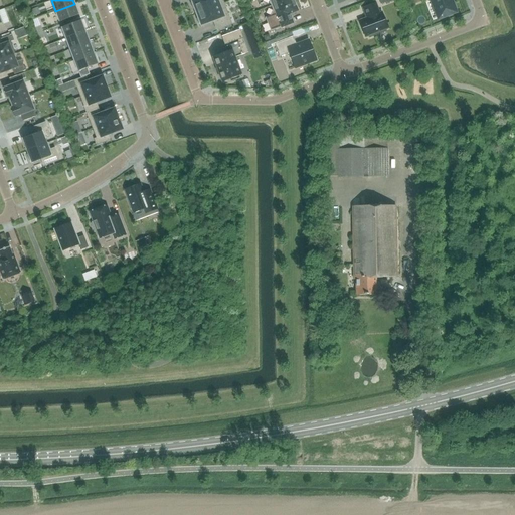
[(221,0),(194,0),(191,1),(192,2),(190,3),(192,9),(194,9),(196,13),(223,3),(221,0)]
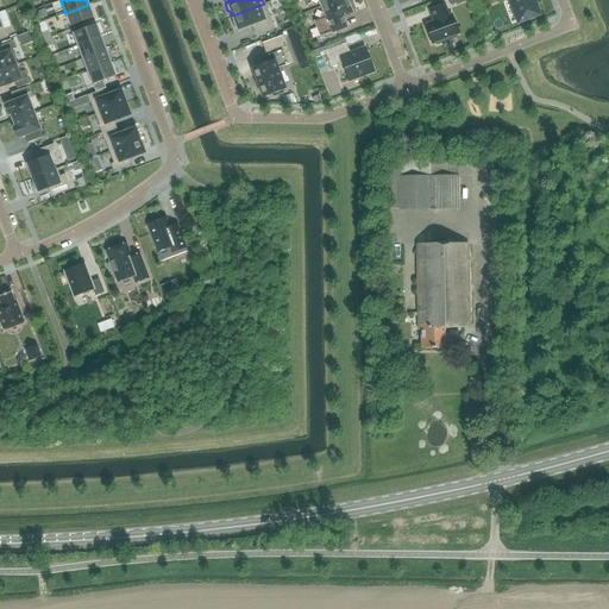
[(350,4),(347,4),(346,0),(338,0),(320,7),(322,13),(320,19),(313,22),(319,37),(333,32),(346,27),(343,17),(345,17),(349,16),(350,14),(351,13),(351,11),(351,10),(350,4)]
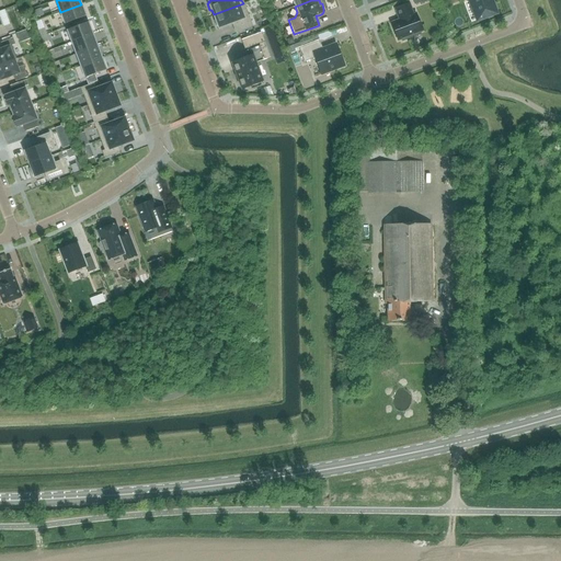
[(323,0),(327,11),(334,10),(331,0),(323,0)]
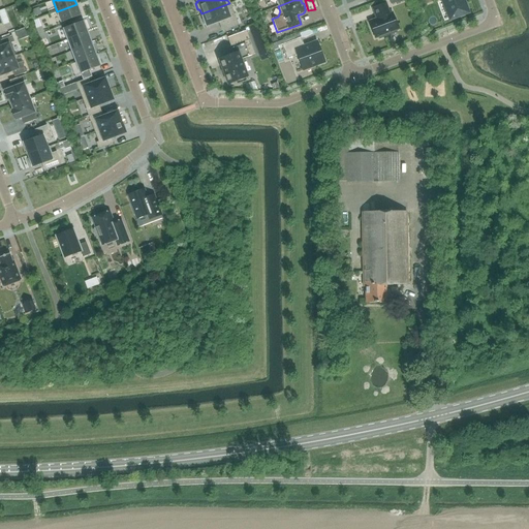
[(431,0),(438,24),(447,21),(441,0),(431,0)]
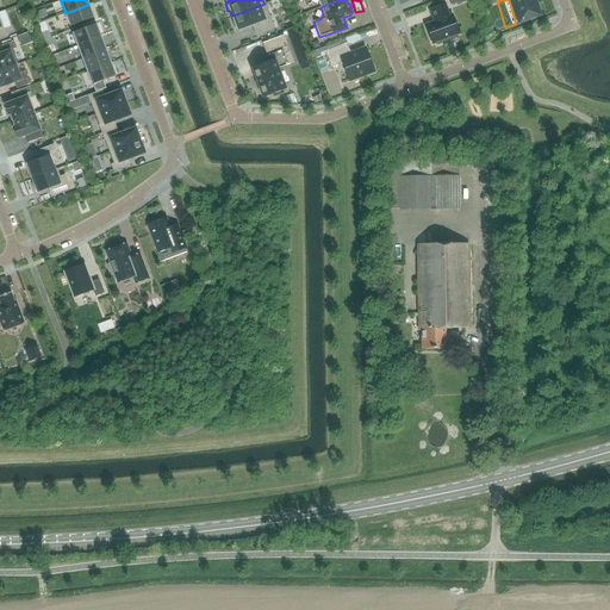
[(512,0),(521,20),(529,18),(529,20),(537,18),(536,16),(539,14),(533,0),(512,0)]
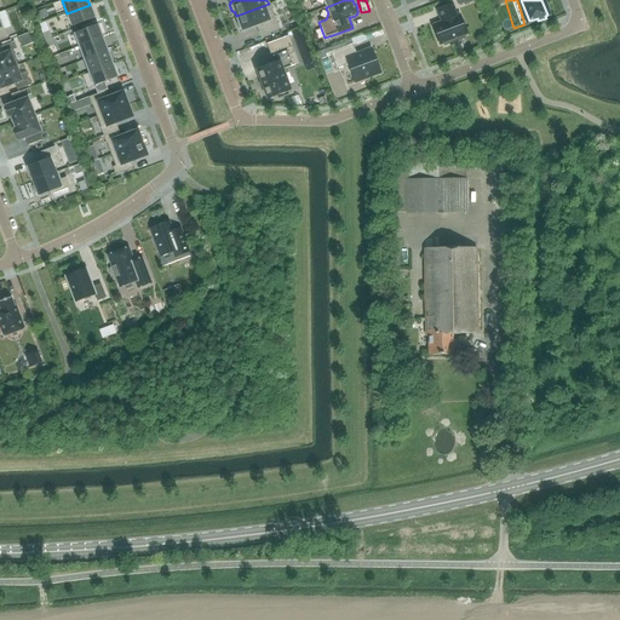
[(269,4),(236,16),(239,22),(236,23),(239,30),(241,30),(241,32),(259,24),(263,35),(279,29),(269,4)]
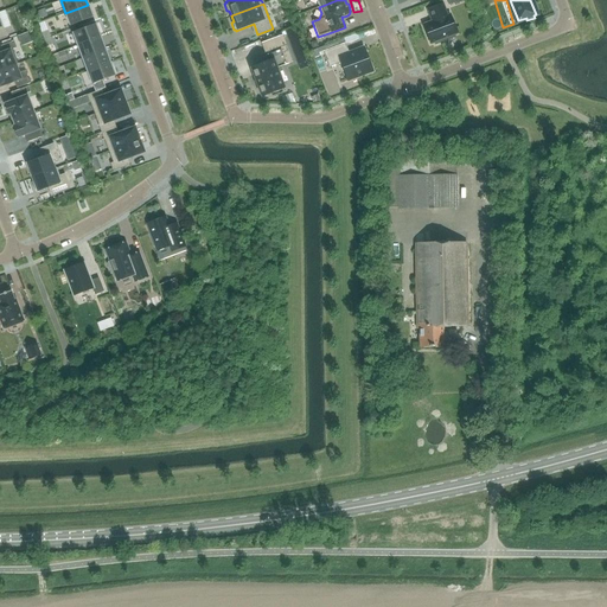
[(449,16),(447,17),(442,4),(428,10),(432,21),(423,25),(430,44),(434,42),(435,44),(443,42),(442,39),(457,33),(449,16)]
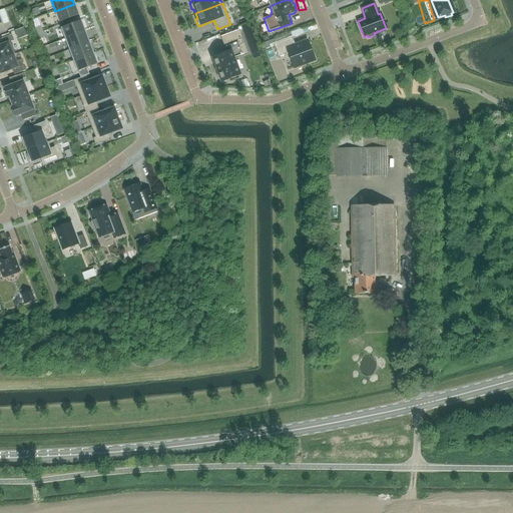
[(59,22),(78,15),(74,4),(55,11),(59,22)]
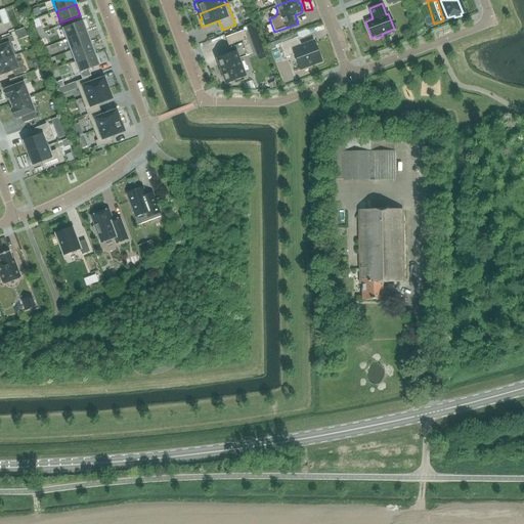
[(67,40),(86,33),(82,20),(62,29),(67,40)]
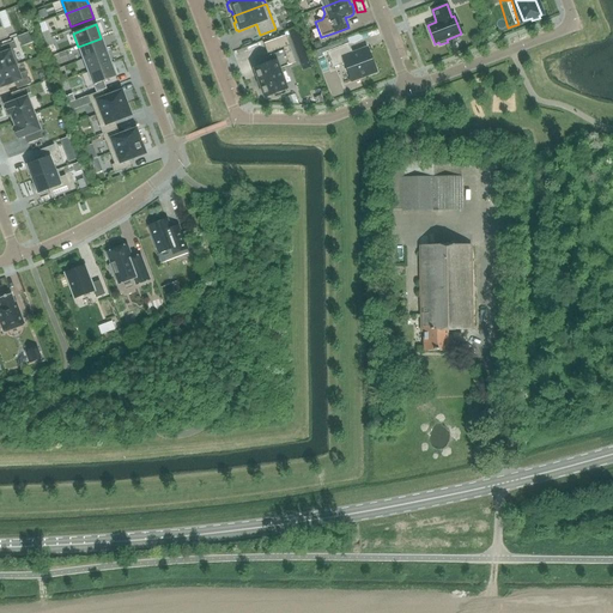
[(299,61),(308,59),(297,30),(289,34),(299,61)]
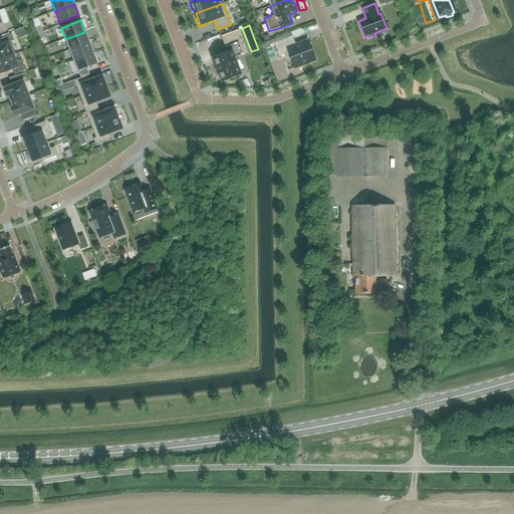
[(39,39),(44,37),(40,26),(35,28),(39,39)]
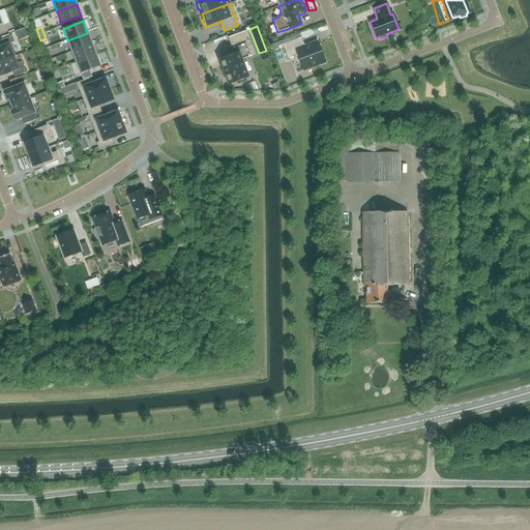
[(51,39),(60,36),(59,29),(49,32),(51,39)]
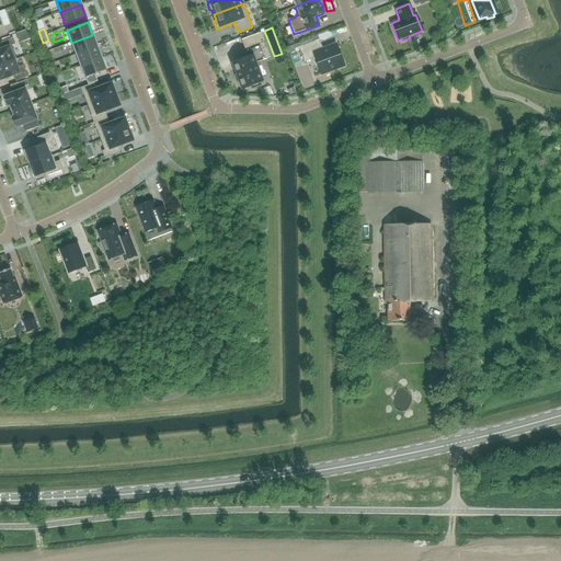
[(248,58),(231,64),(241,89),(250,86),(251,89),(261,86),(260,82),(262,81),(255,64),(270,58),(261,33),(241,41),(248,58)]
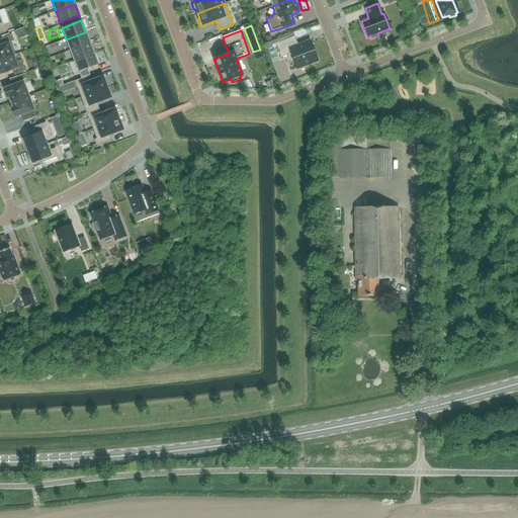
[(70,50),(89,42),(85,32),(66,39),(70,50)]
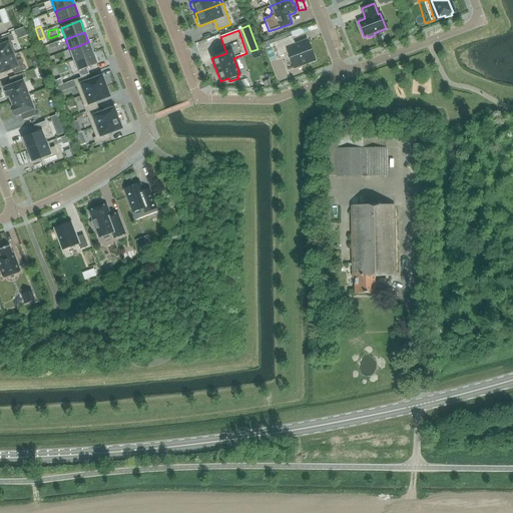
[(2,45),(0,45),(0,59),(13,55),(15,54),(10,42),(14,40),(11,35),(0,39),(2,45)]
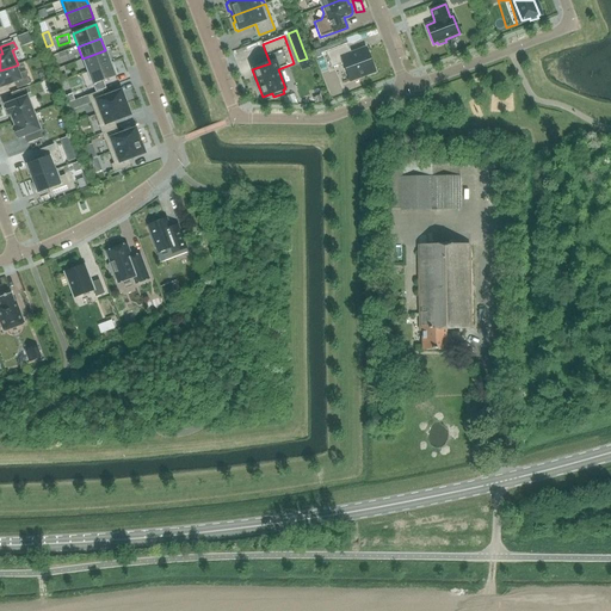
[(365,48),(351,53),(347,43),(325,53),(331,68),(343,63),(350,81),(375,72),(365,48)]
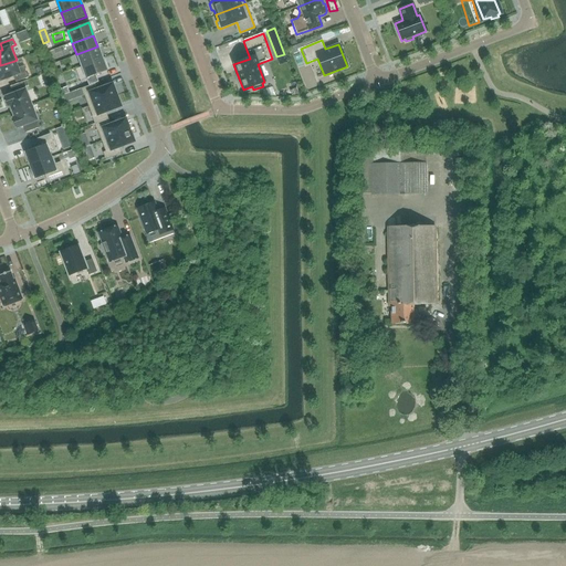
[(81,66),(102,59),(97,46),(76,54),(81,66)]
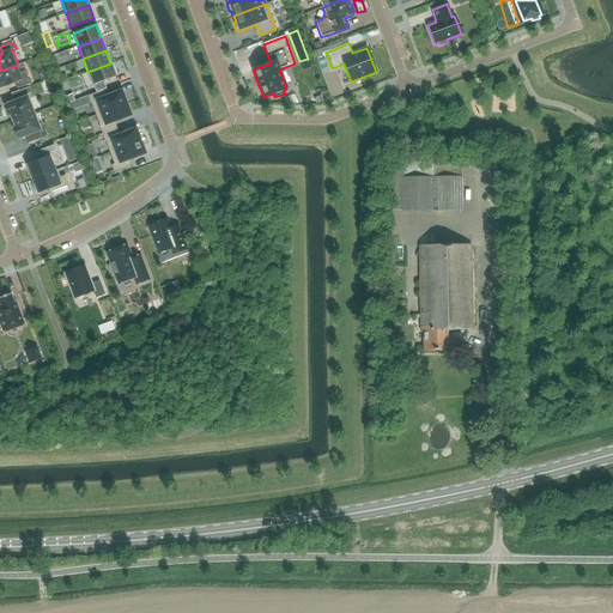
[(92,85),(115,77),(110,64),(87,72),(92,85)]
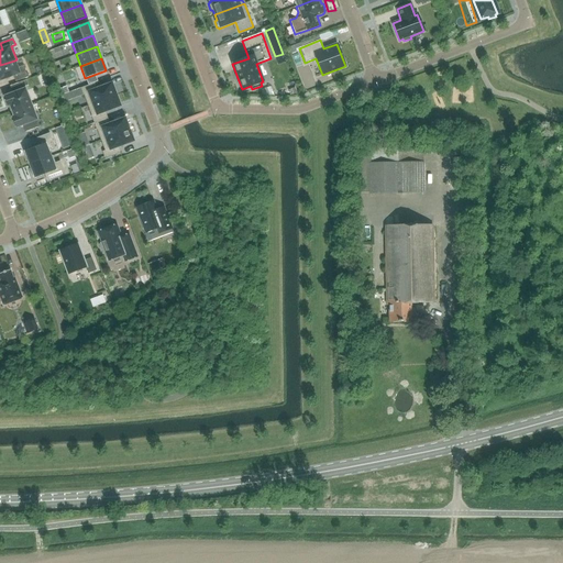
[(14,61),(0,65),(0,80),(13,76),(15,81),(28,77),(23,66),(17,68),(14,61)]
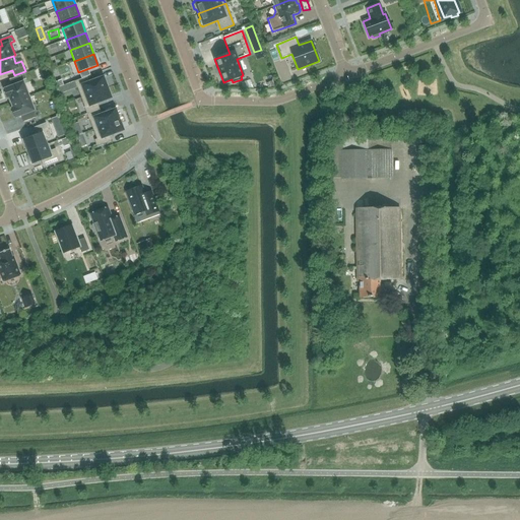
[(65,79),(74,76),(72,70),(63,73),(65,79)]
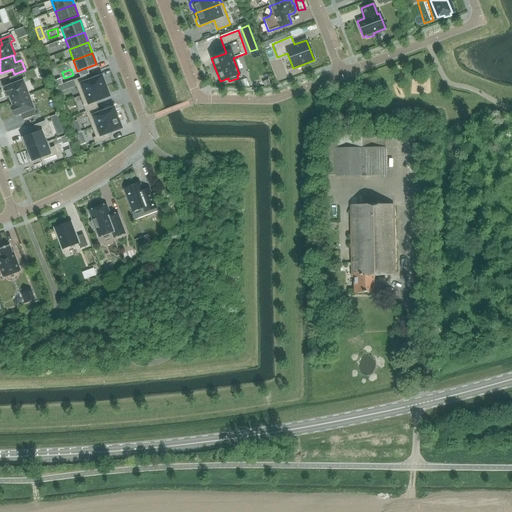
[(20,74),(9,79),(11,85),(4,88),(7,97),(9,96),(11,101),(28,95),(20,74)]
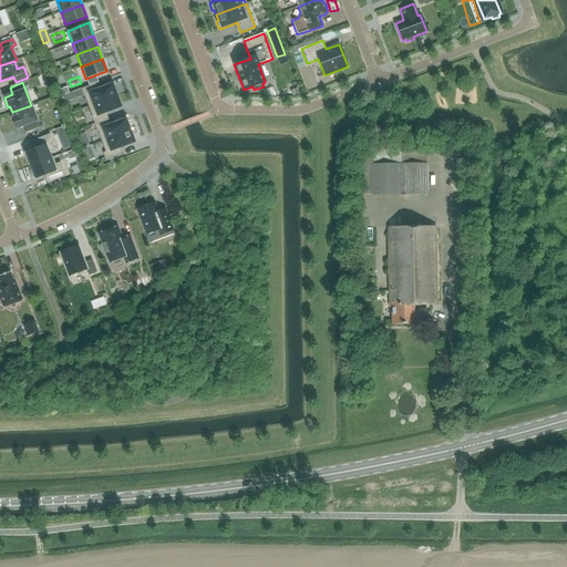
[(94,84),(81,89),(84,95),(89,106),(116,95),(112,84),(96,90),(94,84)]
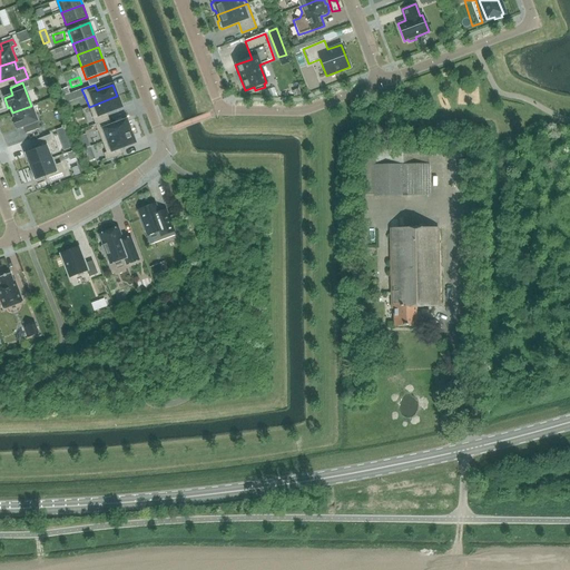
[(117,96),(89,107),(92,118),(95,125),(108,119),(106,114),(121,108),(117,96)]
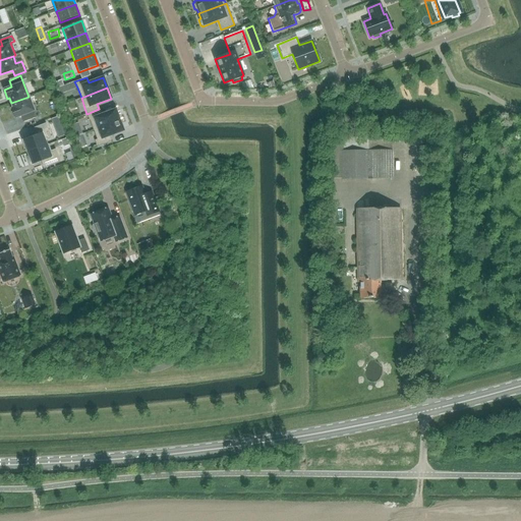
[(29,97),(11,103),(13,108),(11,109),(14,118),(20,116),(23,122),(37,117),(29,97)]
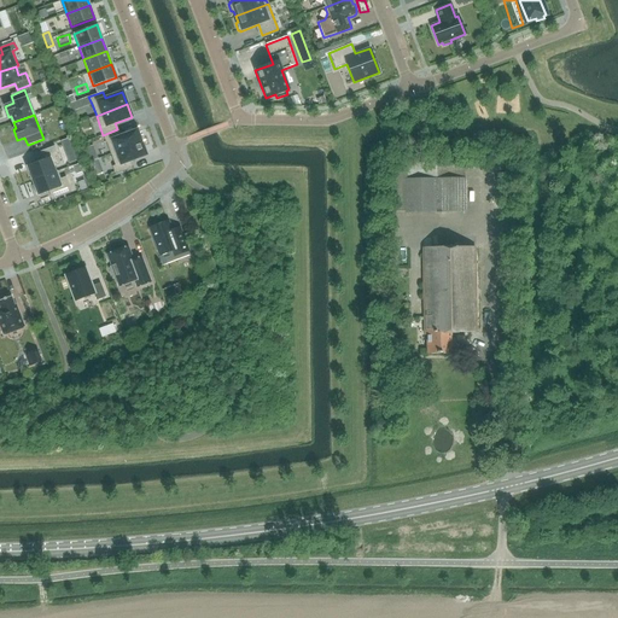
[(117,129),(103,135),(106,143),(111,155),(141,143),(136,130),(120,136),(117,129)]
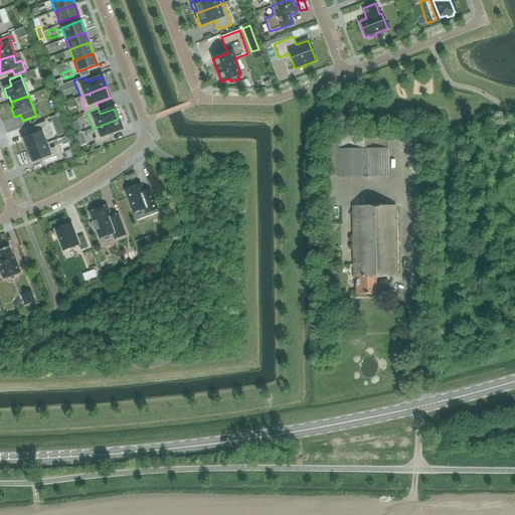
[(118,119),(93,129),(96,138),(94,139),(96,145),(110,140),(108,135),(122,129),(118,119)]
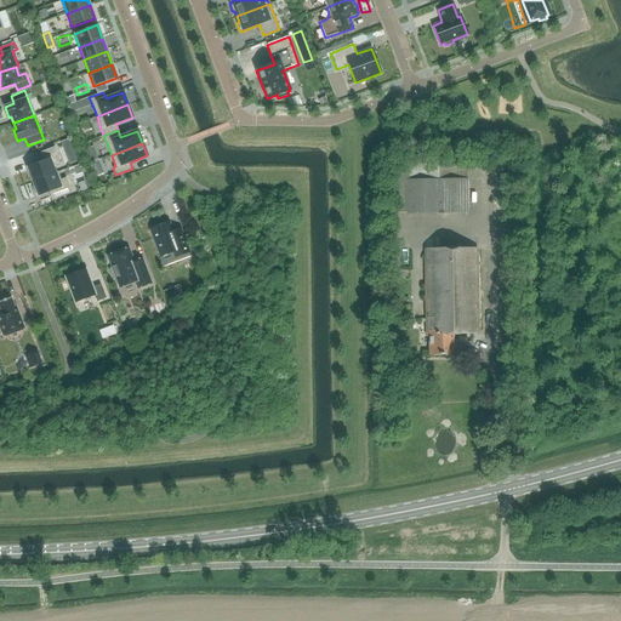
[(55,174),(52,166),(61,163),(55,147),(39,153),(43,161),(28,167),(33,182),(55,174)]
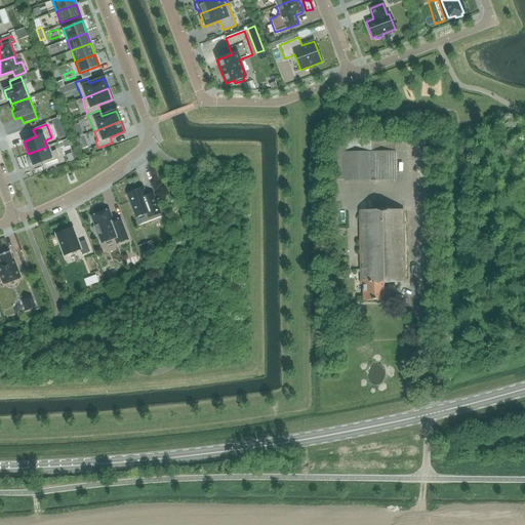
[(370,180),(396,179),(396,152),(395,152),(395,137),(328,138),(329,180),(345,180),(370,180)]
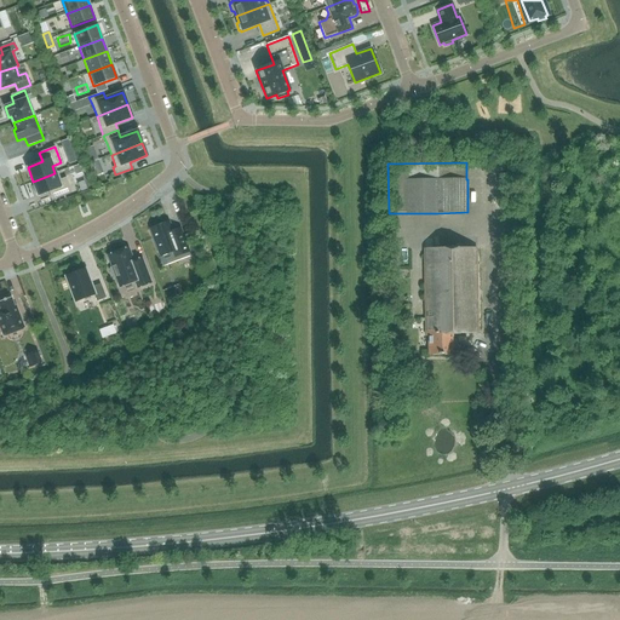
[(72,193),(65,178),(61,179),(57,172),(55,173),(33,182),(35,187),(33,187),(35,194),(38,193),(39,195),(52,190),(56,199),(72,193)]
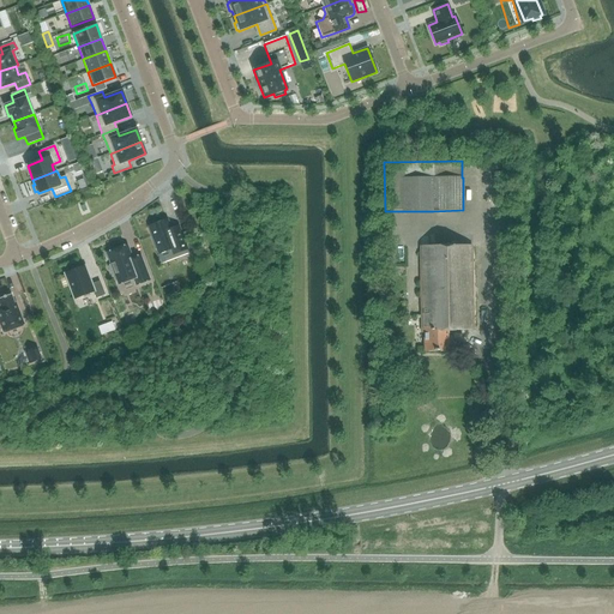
[(167,220),(149,227),(158,253),(170,250),(173,254),(187,250),(179,227),(170,229),(167,220)]
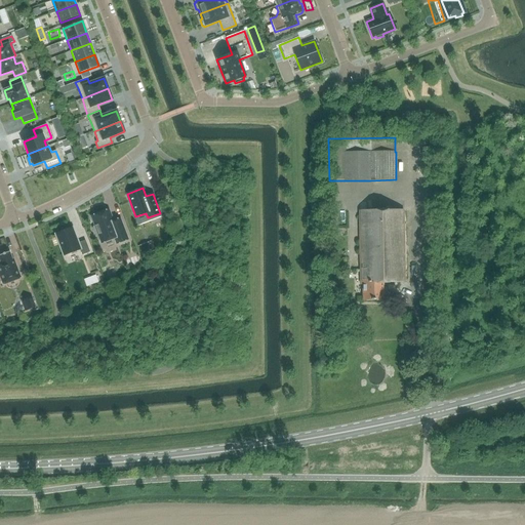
[(94,235),(96,235),(97,235),(102,243),(118,237),(120,243),(128,239),(120,218),(113,221),(109,210),(91,216),(94,227),(93,228),(92,229),(94,235)]
